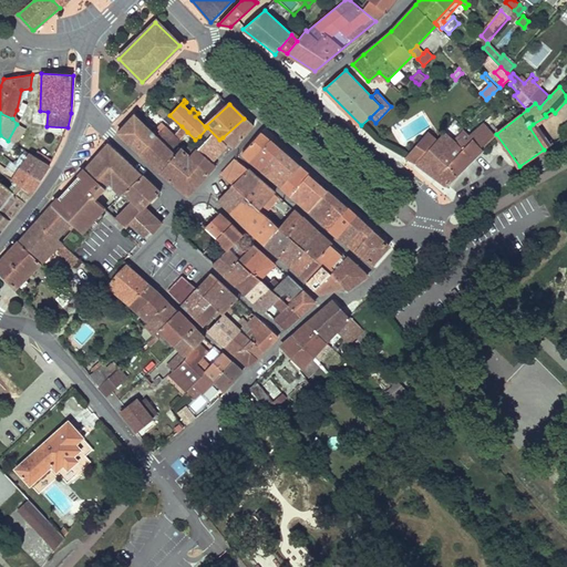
[(156,135),(135,114),(117,132),(140,153),(156,135)]
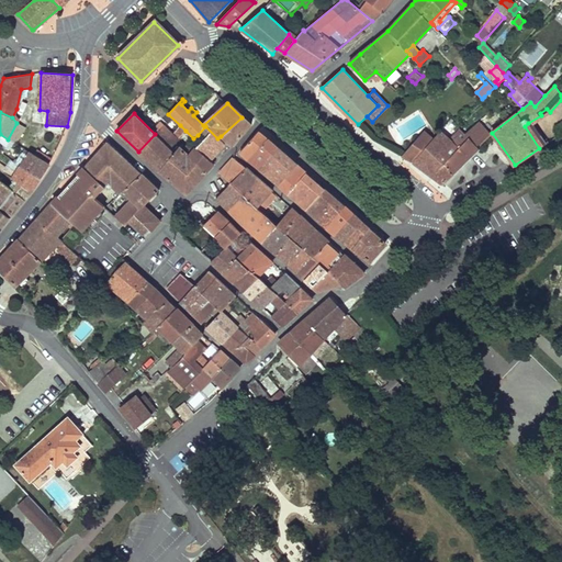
[(251,125),(242,117),(221,136),(232,146),(251,125)]
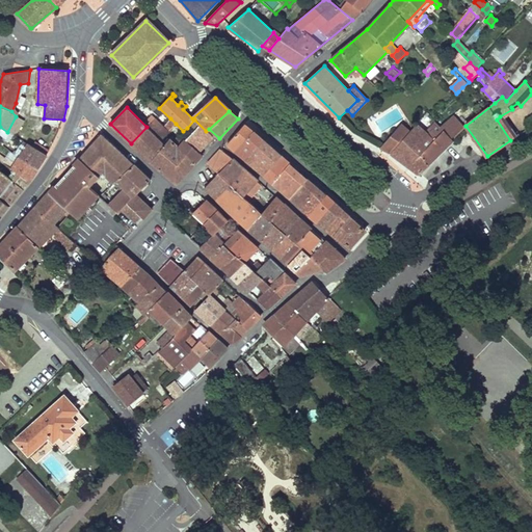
[(23,121),(16,116),(7,132),(9,133),(14,135),(23,121)]
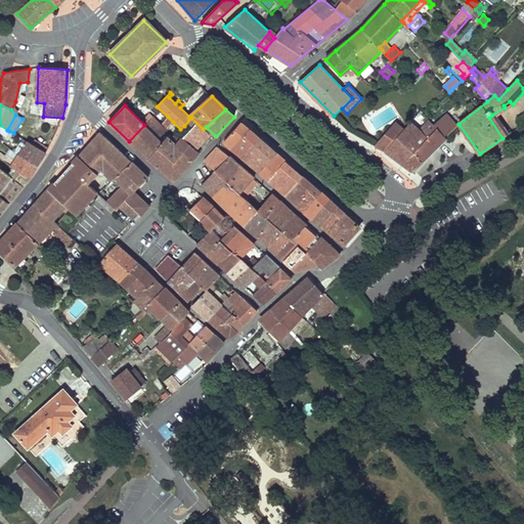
[(410,123),(385,151),(402,165),(413,154),(422,161),(436,146),(427,138),(437,128),(445,137),(457,126),(446,115),(435,126),(428,120),(419,130),(410,123)]
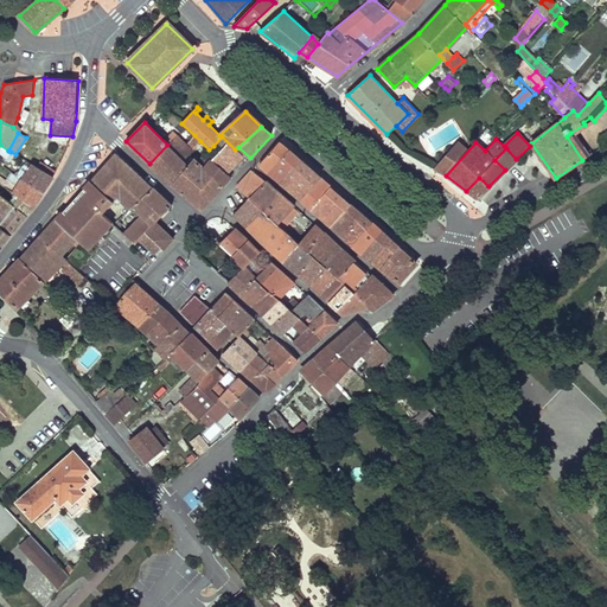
[(582,160),(587,157),(570,133),(567,136),(582,160)]
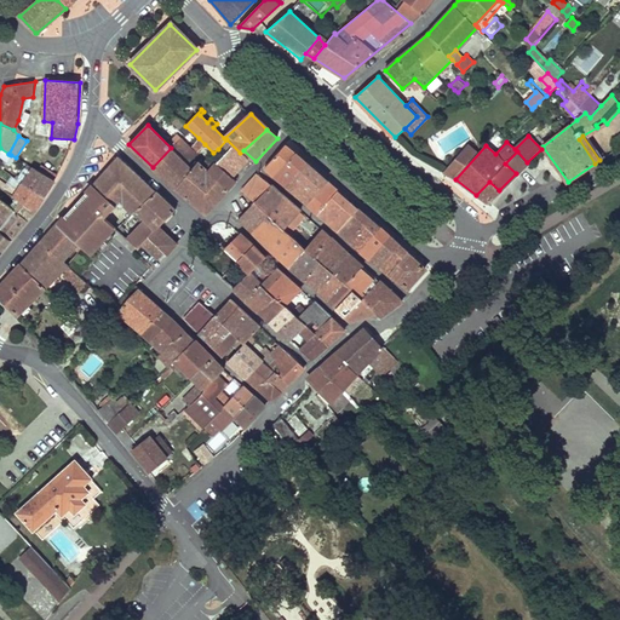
[(205,144),(199,138),(190,148),(181,139),(176,144),(181,148),(176,153),(187,165),(205,144)]
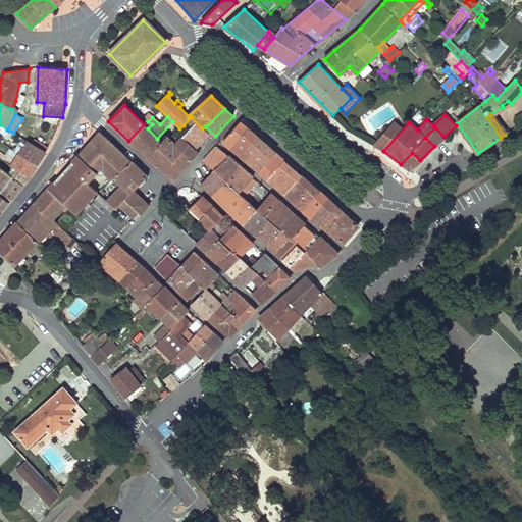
[(202,128),(191,117),(184,125),(189,131),(181,138),(194,149),(208,134),(202,128)]
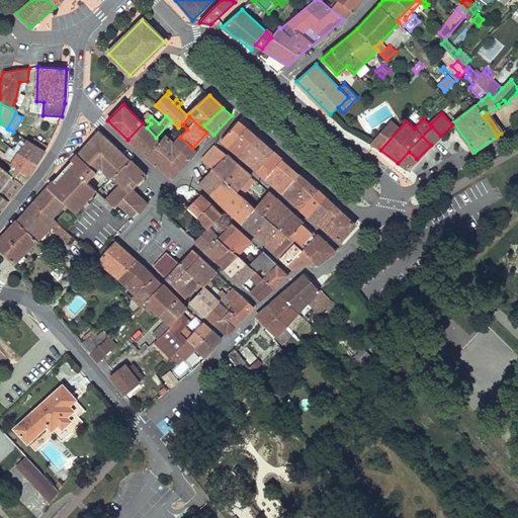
[(246,128),(238,121),(222,141),(229,147),(246,128)]
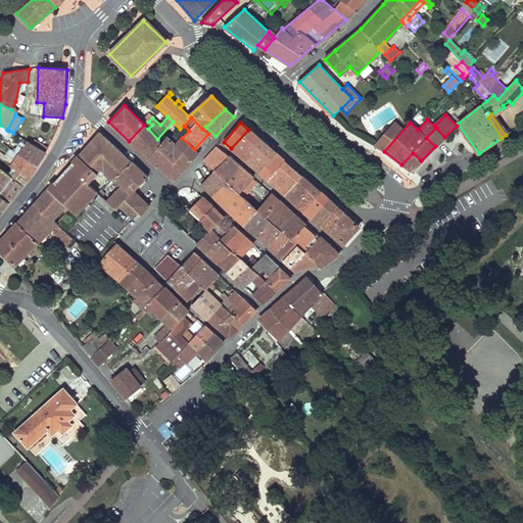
[(7,130),(0,125),(0,133),(6,136),(9,131),(7,130)]
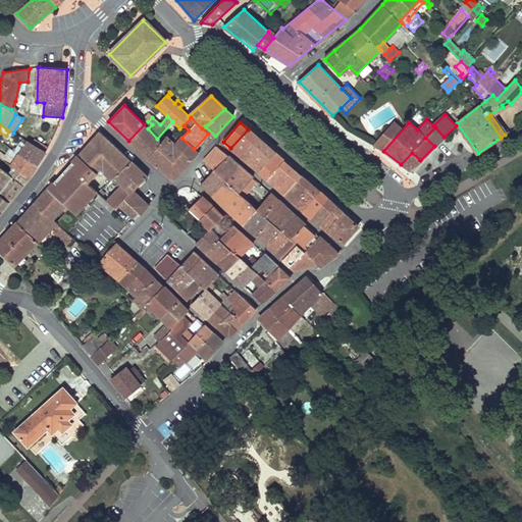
[(148,128),(144,124),(128,141),(146,157),(148,159),(161,142),(157,139),(148,128)]
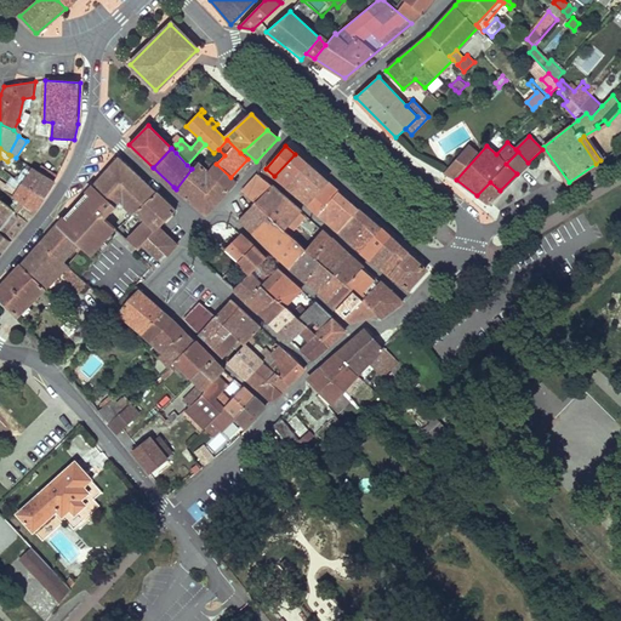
[(528,163),(518,152),(506,164),(517,174),(528,163)]
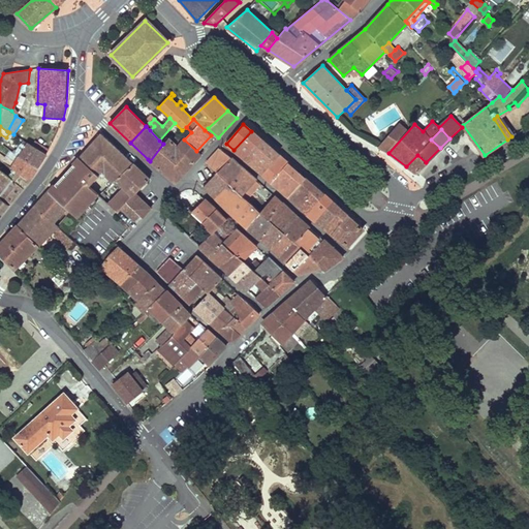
[(260,139),(251,131),(234,150),(244,159),(260,139)]
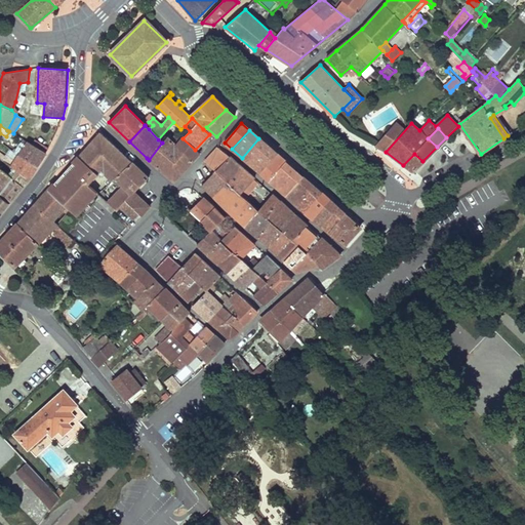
[(99,132),(79,156),(99,174),(110,184),(115,178),(132,162),(99,132)]
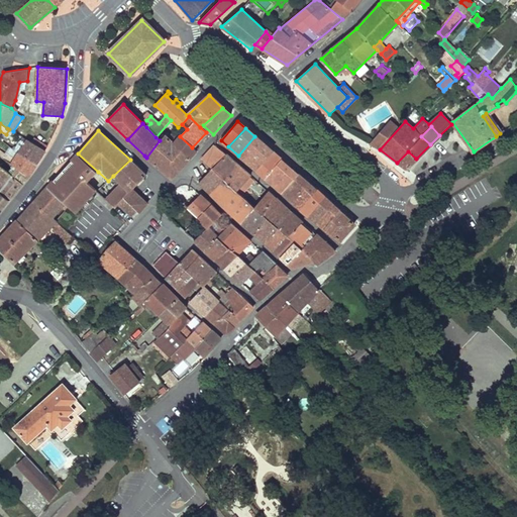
[(189,159),(196,151),(192,147),(180,136),(175,131),(171,135),(168,138),(189,159)]
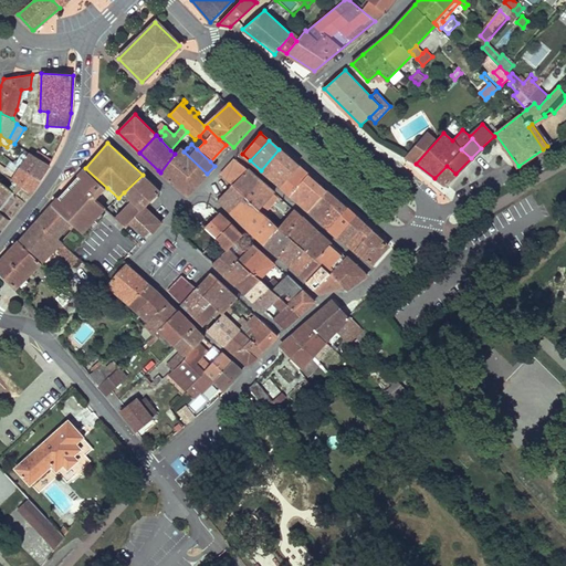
[(184,152),(187,148),(184,146),(175,154),(160,173),(187,196),(207,174),(184,152)]
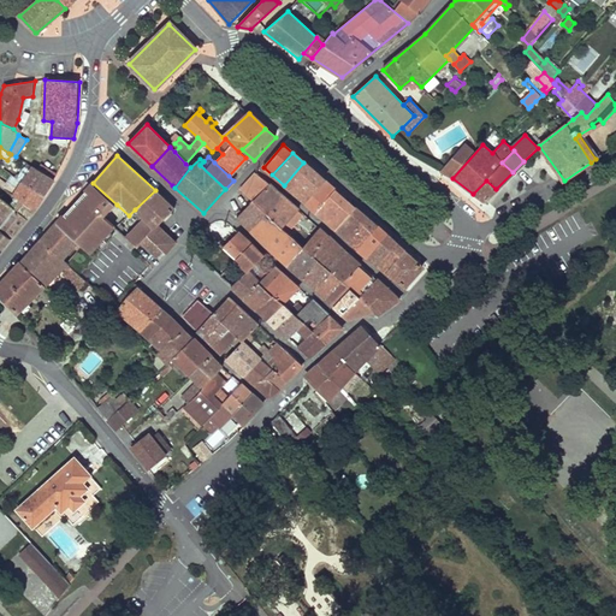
[(294,194),(313,171),(303,163),(284,185),(294,194)]
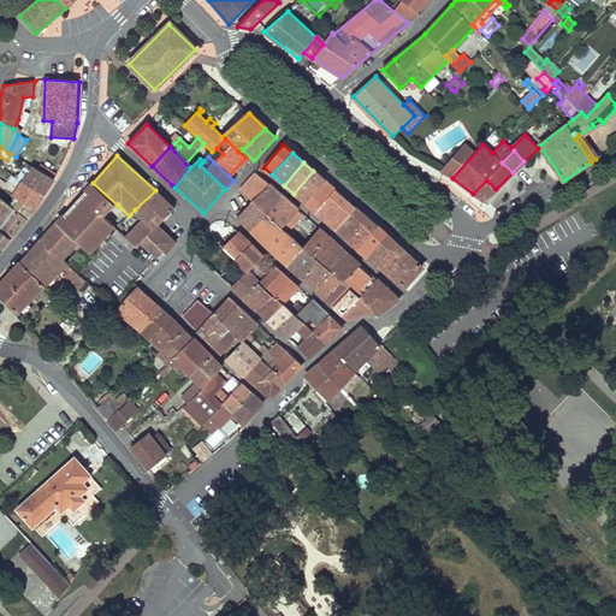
[(42,196),(53,179),(27,164),(25,166),(30,170),(22,182),(42,196)]
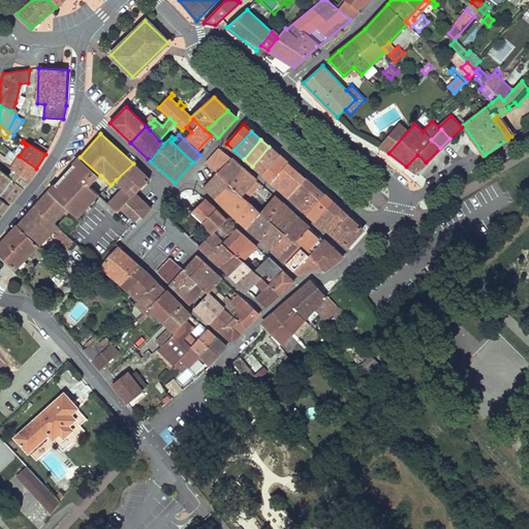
[(26,146),(22,143),(16,153),(19,156),(26,146)]
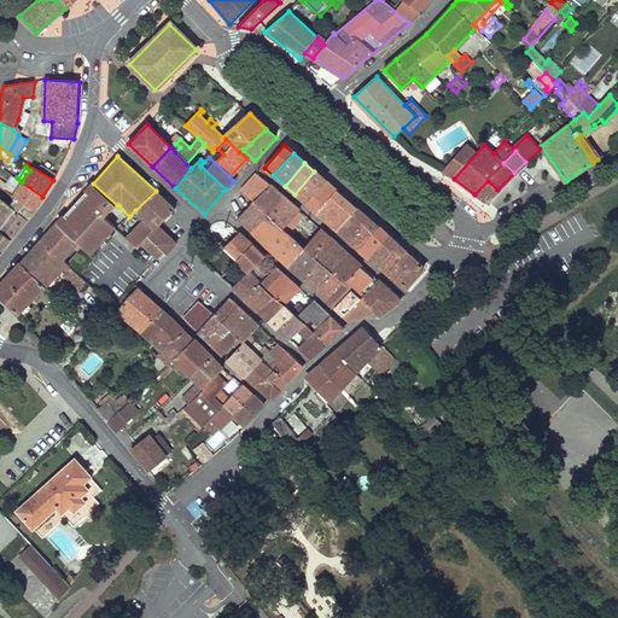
[(326,181),(314,172),(295,194),(307,204),(326,181)]
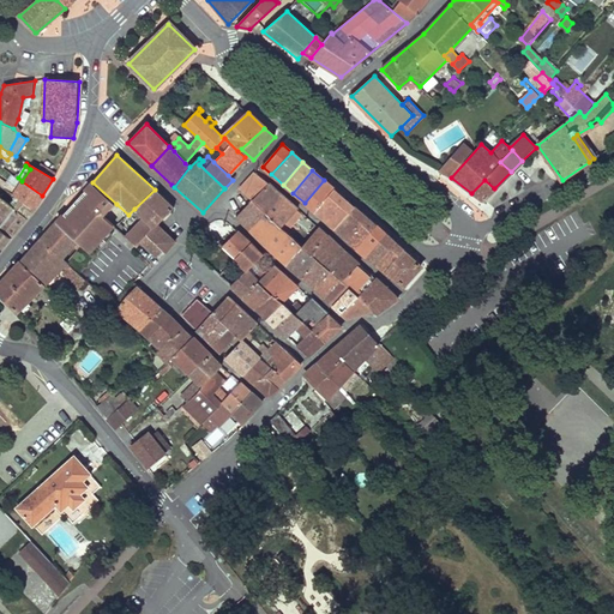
[(252,200),(269,184),(254,173),(241,188),(240,190),(252,200)]
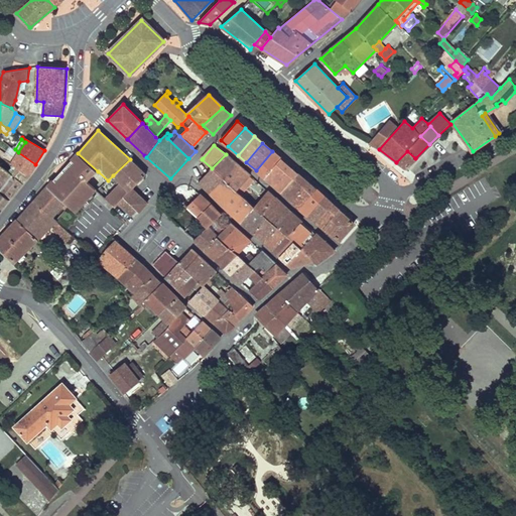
[(18,152),(15,149),(12,147),(7,155),(14,159),(18,152)]
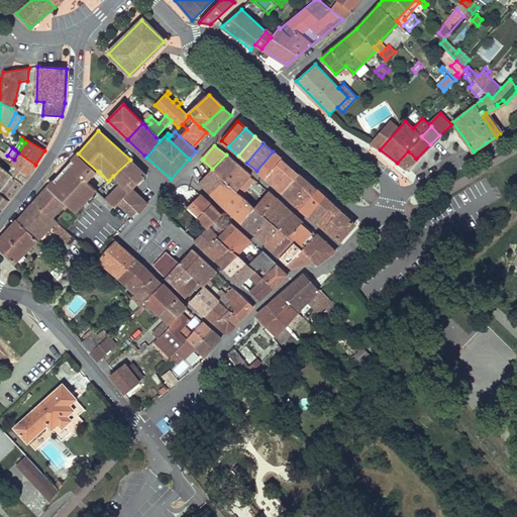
[(28,175),(35,165),(18,152),(14,160),(7,156),(0,150),(0,157),(14,166),(28,175)]
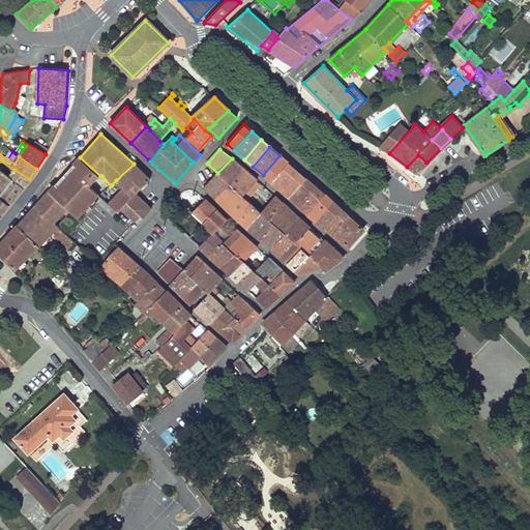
[(288,164),(280,155),(263,175),(271,182),(288,164)]
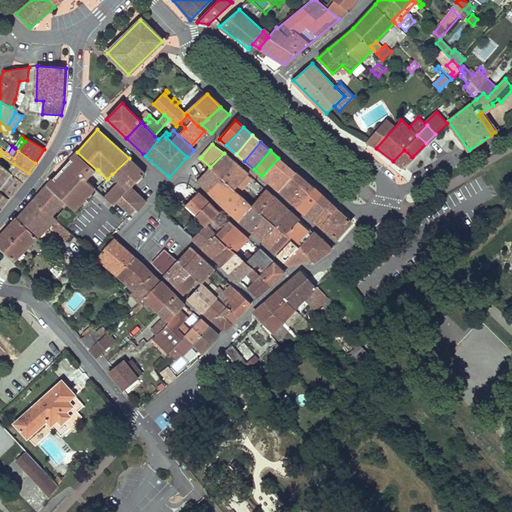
[(402,167),(412,158),(404,150),(393,161),(402,167)]
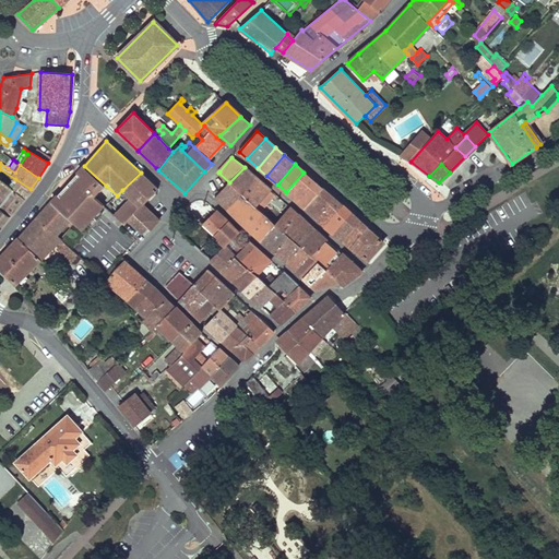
[(106,186),(84,166),(51,201),(72,219),(84,232),(106,206),(96,198),(106,186)]
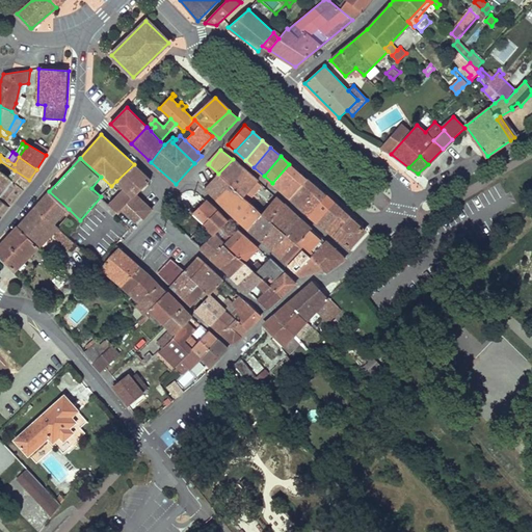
[(231,184),(244,169),(233,159),(218,174),(231,184)]
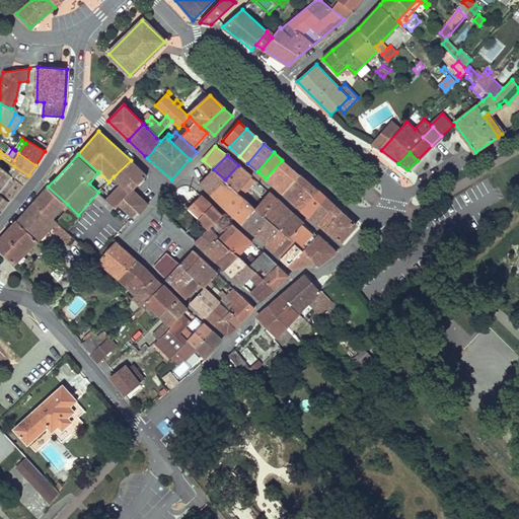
[(147,176),(131,160),(114,176),(120,181),(117,184),(120,187),(106,200),(116,207),(118,205),(124,198),(130,192),(131,193),(134,190),(147,176)]
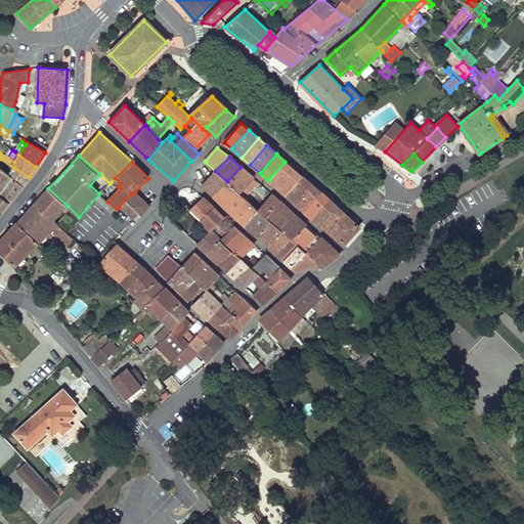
[(302,176),(285,162),(268,180),(286,195),(302,176)]
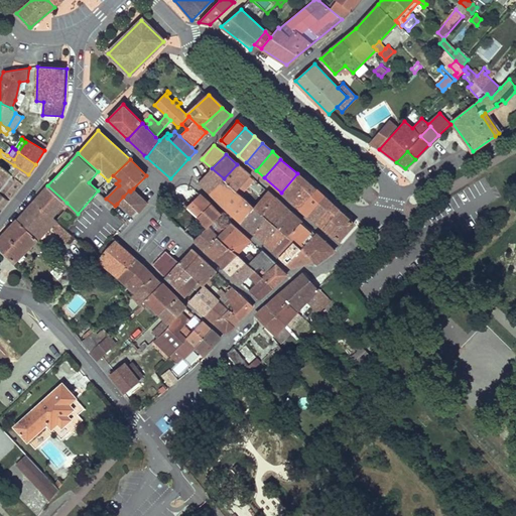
[(249,177),(250,176),(237,164),(224,178),(237,190),(249,177)]
